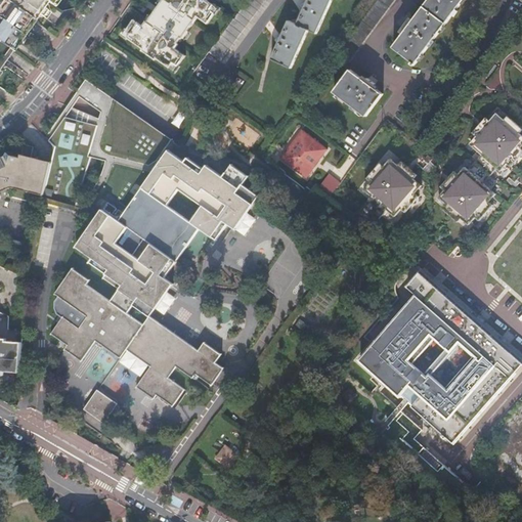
[(0,41),(10,49),(17,40),(16,39),(20,33),(25,36),(20,42),(22,42),(25,44),(32,34),(31,33),(29,31),(35,22),(33,19),(5,0),(0,0),(0,41)]
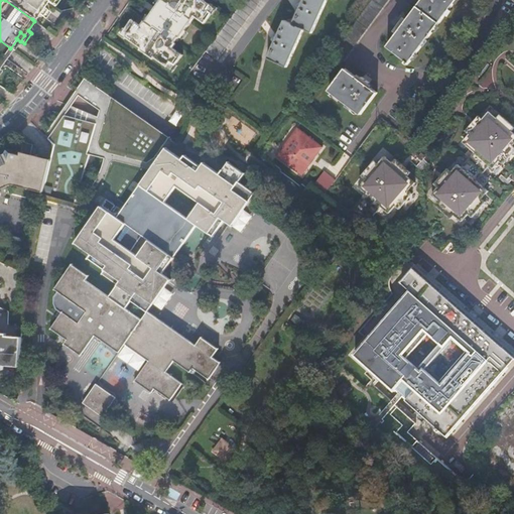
[(5,0),(32,19),(36,13),(40,7),(45,0),(48,3),(50,0),(5,0)]
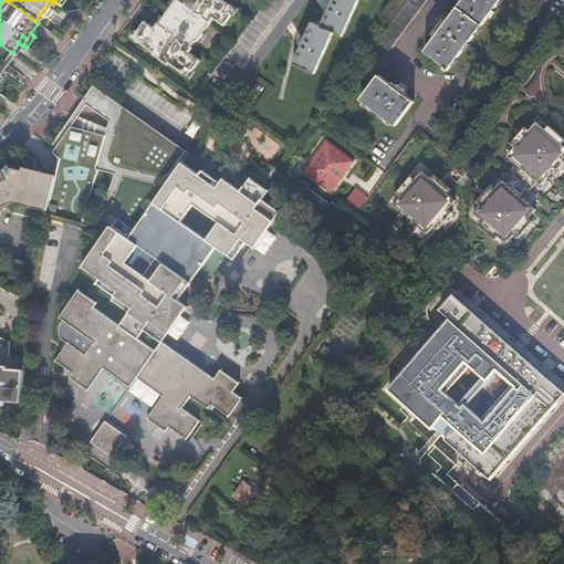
[(173,0),(155,23),(154,23),(150,28),(141,21),(133,32),(137,35),(134,40),(150,52),(149,53),(164,64),(165,62),(179,72),(184,65),(188,69),(196,58),(186,50),(189,45),(187,44),(191,39),(192,40),(210,16),(220,23),(228,12),(223,9),(227,3),(222,0),(173,0)]
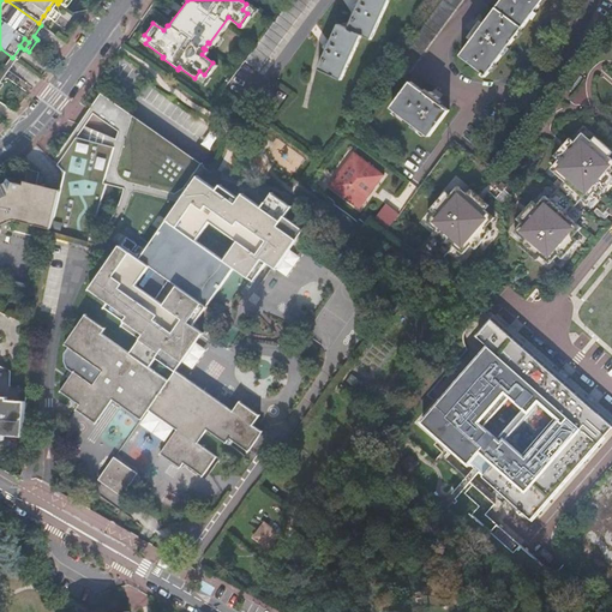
[(285,0),(282,4),(241,59),(253,69),(305,0),(285,0)]
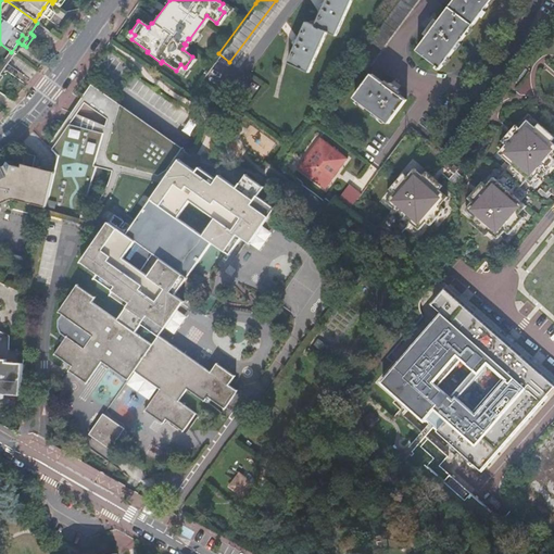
[(301,19),(282,59),(305,70),(324,29),(334,34),(348,0),(320,0),(311,23),(301,19)]
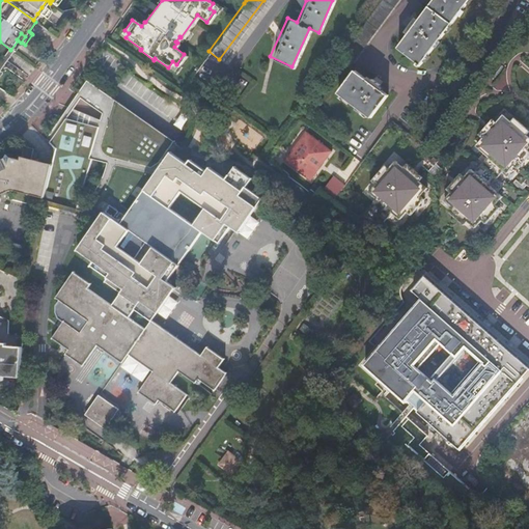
[(390,8),(379,0),(377,0),(361,22),(373,31),(390,8)]
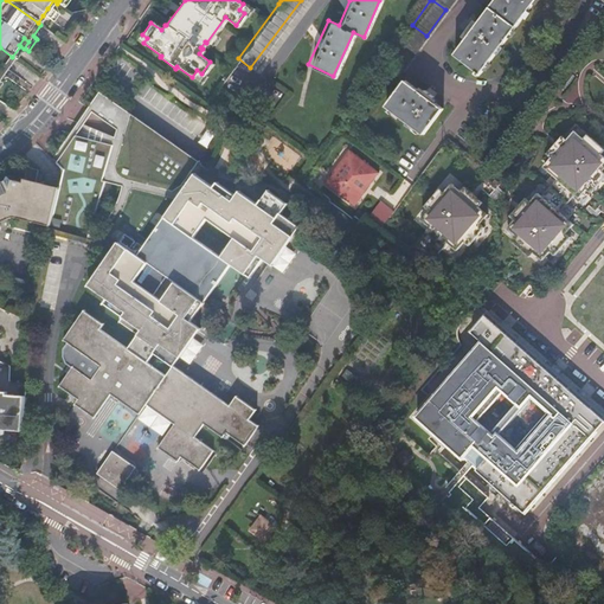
[(432,0),(445,10),(453,0),(432,0)]
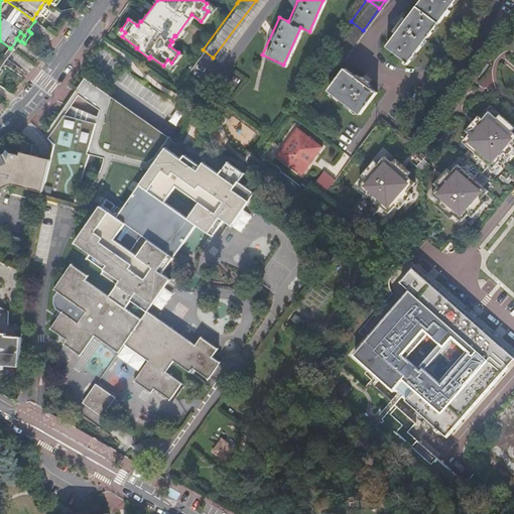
[(402,19),(399,22),(424,40),(454,0),(419,0),(404,21),(402,19)]
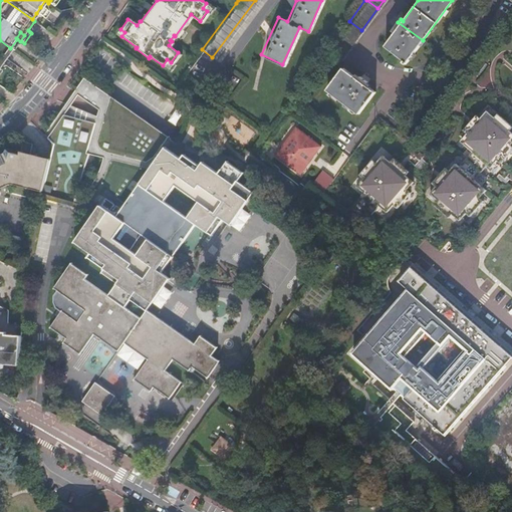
[(47,12),(40,7),(36,13),(43,18),(47,12)]
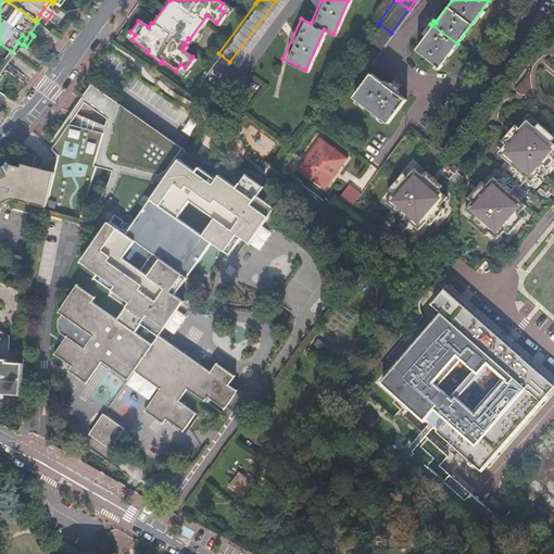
[(33,35),(39,24),(37,23),(30,33),(33,35)]
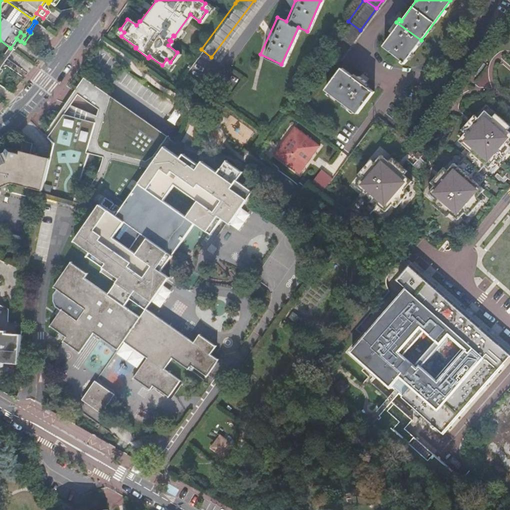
[(360,30),(348,21),(332,43),(344,52),(360,30)]
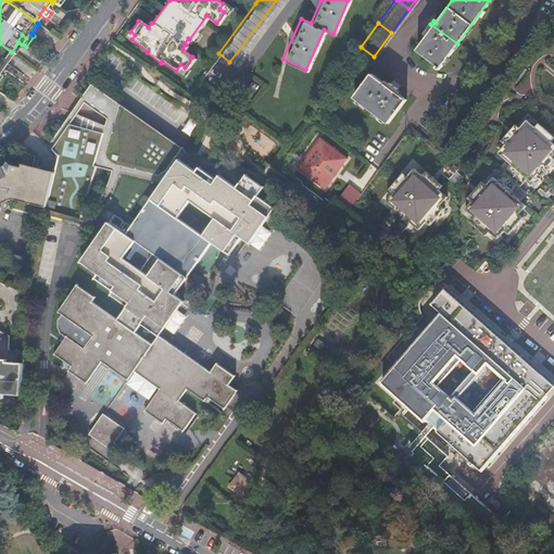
[(457,43),(430,24),(427,29),(429,32),(417,49),(440,65),(457,43)]
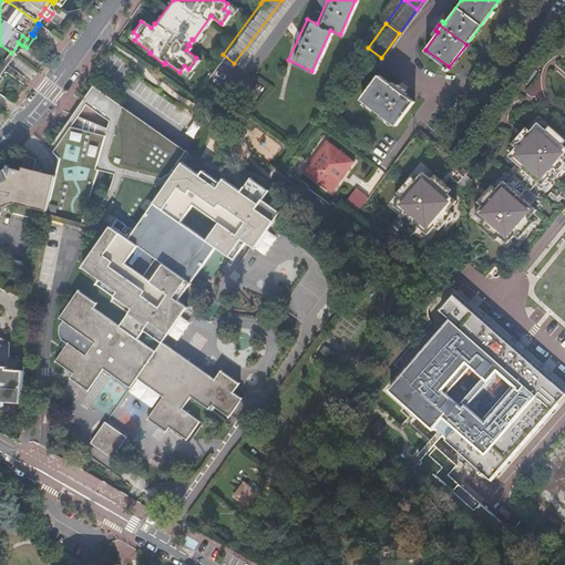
[(19,43),(22,45),(27,39),(22,36),(18,42),(19,43)]
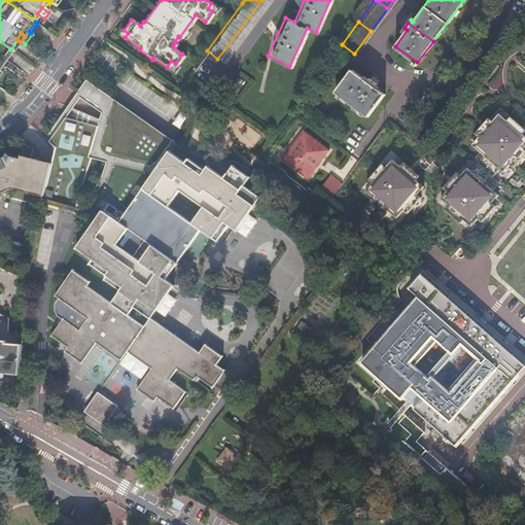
[(18,40),(10,49),(14,53),(22,42),(21,42),(18,40)]
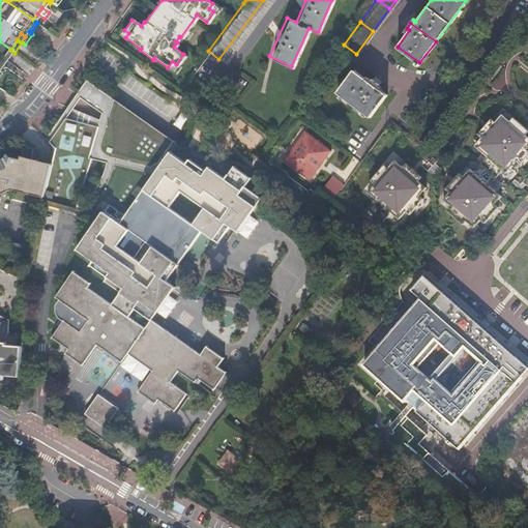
[(0,63),(10,50),(0,41),(0,63)]
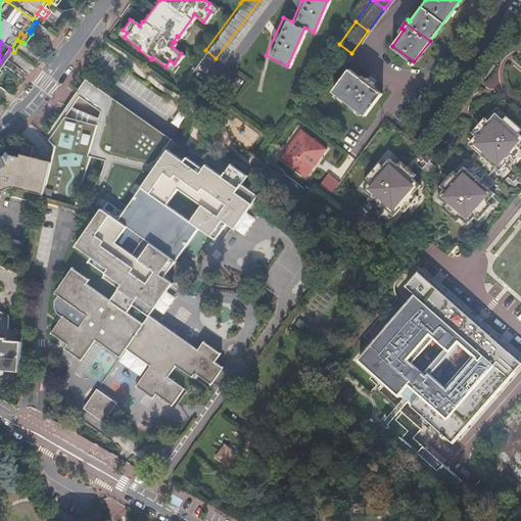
[(351,53),(339,44),(334,51),(346,60),(351,53)]
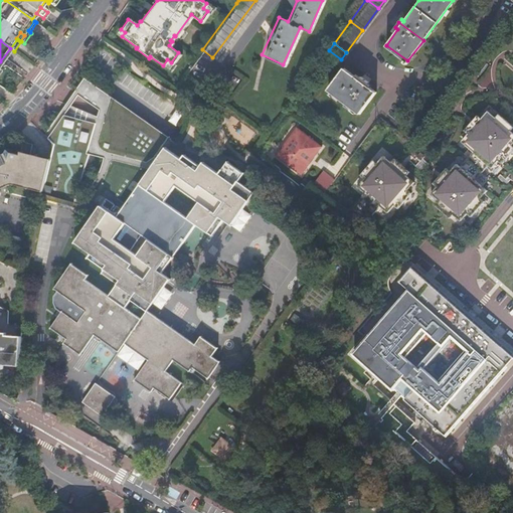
[(14,51),(10,48),(0,61),(0,68),(1,69),(14,51)]
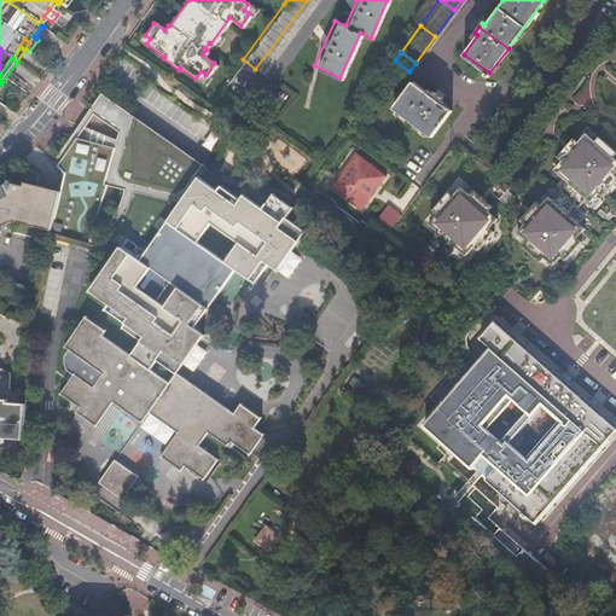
[(412,81),(402,94),(442,122),(451,109),(442,103),(443,99),(434,92),(431,94),(412,81)]
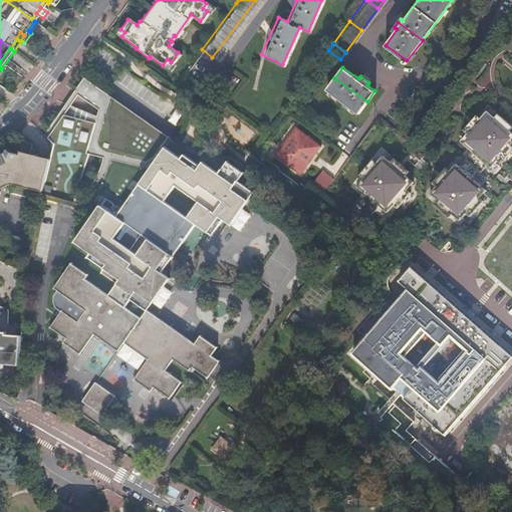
[(367,101),(334,78),(326,89),(358,112),(367,101)]
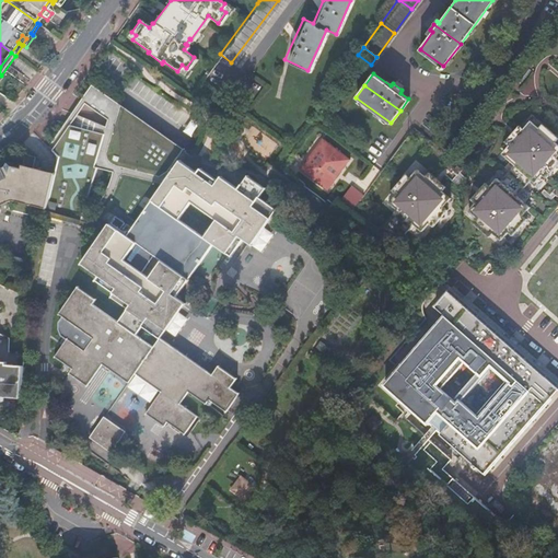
[(56,152),(54,161),(53,165),(50,171),(48,178),(46,188),(44,201),(43,206),(42,209),(78,217),(89,162),(105,165),(104,176),(101,187),(96,197),(132,222),(124,236),(106,225),(79,266),(95,277),(92,281),(111,294),(108,299),(126,311),(117,323),(84,299),(86,295),(72,286),(54,313),(71,325),(50,356),(69,368),(67,371),(84,384),(100,361),(126,379),(131,371),(158,390),(141,411),(160,425),(162,420),(182,433),(206,398),(223,410),(236,393),(228,386),(234,378),(216,364),(209,374),(159,337),(182,303),(176,299),(213,244),(231,257),(244,239),(253,245),(277,208),(259,197),(266,187),(246,175),(237,187),(220,175),(216,181),(199,169),(195,174),(176,161),(166,175),(162,173),(176,152),(88,89),(66,120),(61,132),(56,152)]
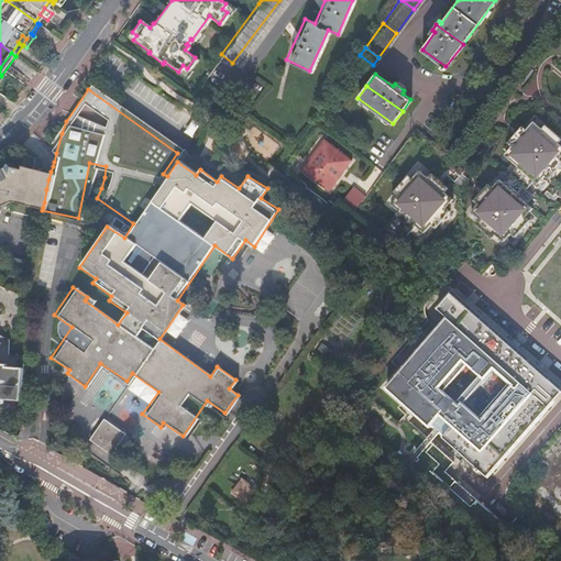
[(66,121),(44,152),(54,162),(56,153),(62,133),(66,121)]
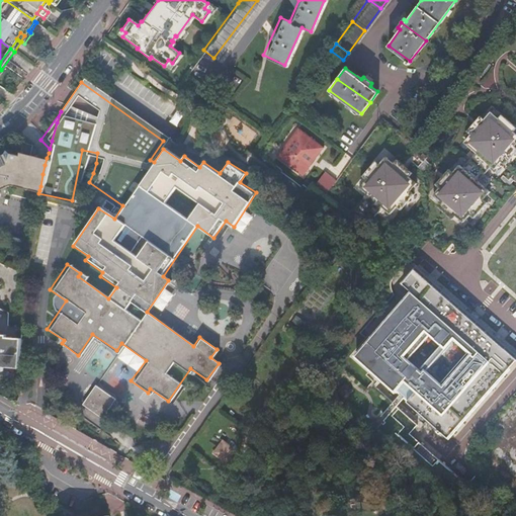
[(464,142),(476,152),(462,167),(459,165),(452,172),(448,169),(435,183),(439,187),(432,194),(440,201),(436,205),(451,219),(454,215),(462,222),(468,215),(473,218),(487,201),(483,198),(489,191),(477,181),(491,166),(494,169),(501,161),(505,165),(515,151),(515,148),(514,146),(515,144),(515,134),(513,133),(515,129),(515,127),(502,115),(499,118),(491,112),(484,119),(481,116),(467,131),(470,135),(464,142)]
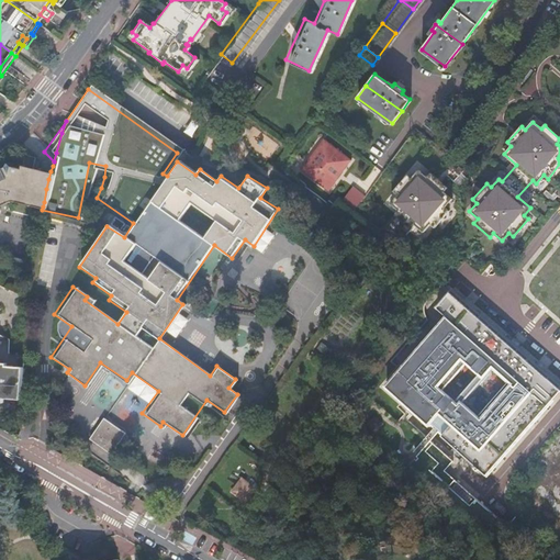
[(322,137),(309,156),(337,177),(350,158),(322,137)]
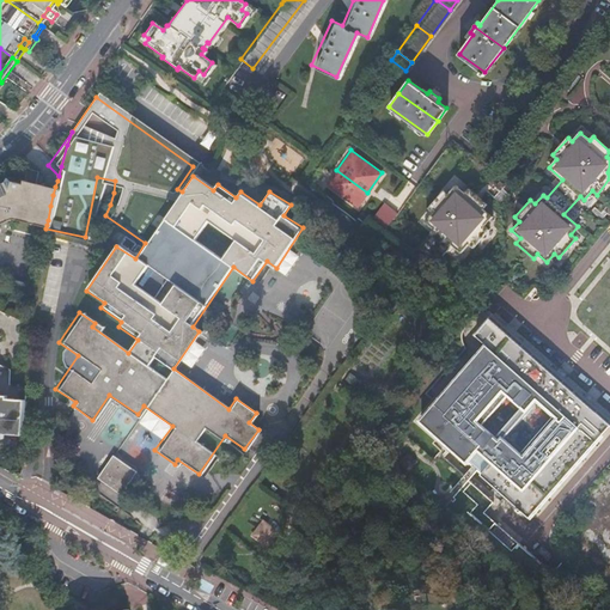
[(0,434),(2,434),(4,431),(20,432),(20,429),(22,402),(23,395),(5,394),(5,391),(0,390),(0,219),(10,215),(47,225),(48,220),(50,206),(53,195),(55,187),(34,182),(36,172),(23,170),(20,181),(12,180),(11,177),(0,181),(0,434)]
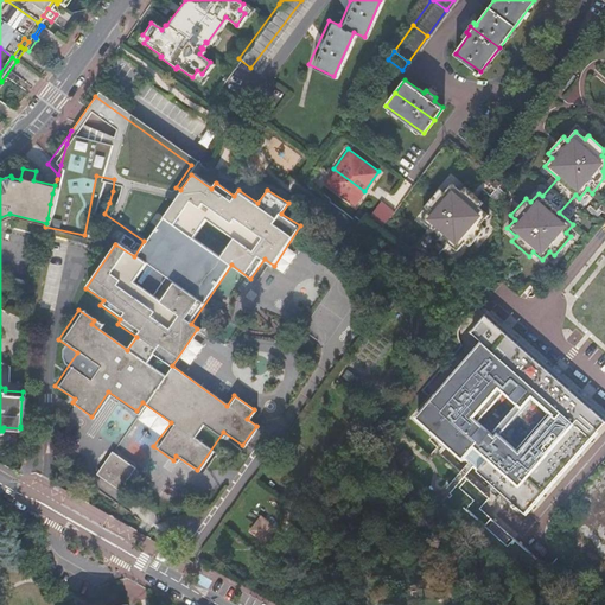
[(333,169),(323,182),(354,204),(364,191),(333,169)]
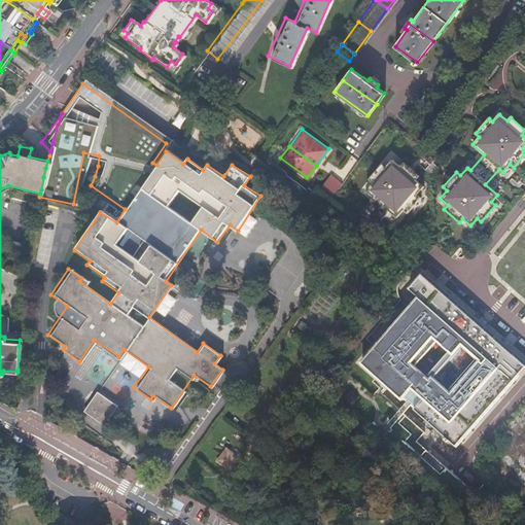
[(418,181),(422,177),(404,162),(400,165),(392,159),(386,166),(382,163),(369,178),(373,181),(365,188),(373,196),(370,200),(385,213),(388,209),(395,216),(403,209),(407,212),(420,197),(416,194),(423,185),(418,181)]
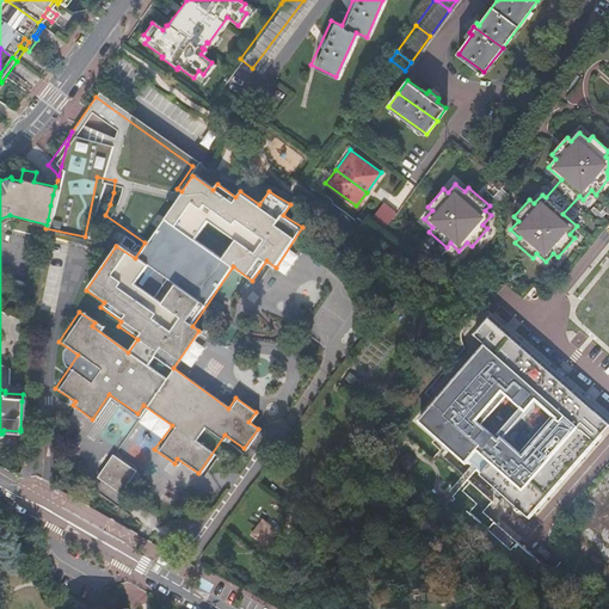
[(380,205),(369,220),(381,229),(387,221),(392,215),(380,205)]
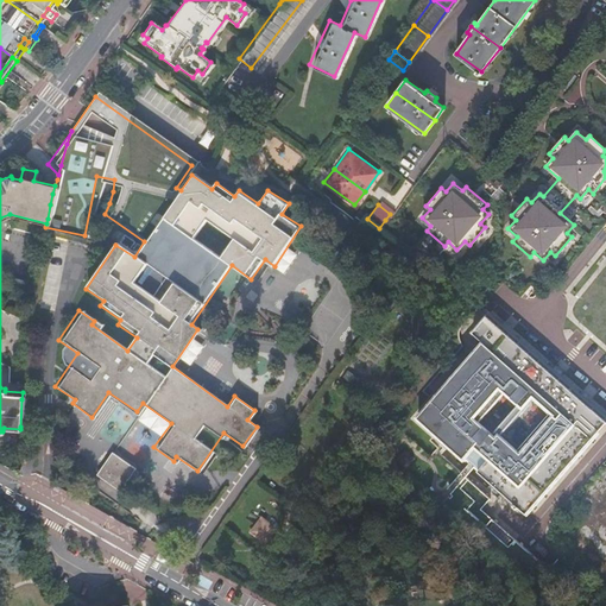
[(385,220),(379,228),(392,238),(399,229),(385,220)]
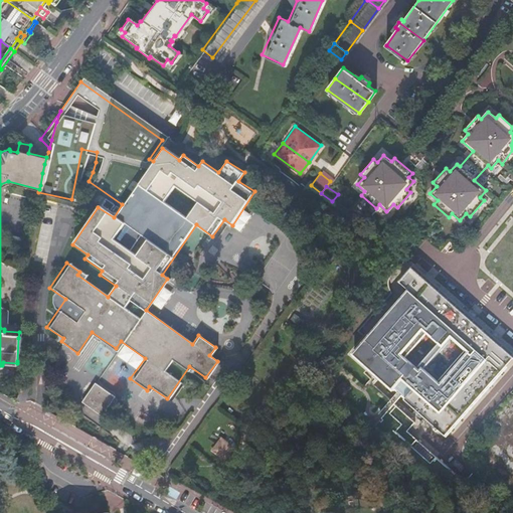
[(408,291),(352,356),(449,441),(512,367),(512,354),(411,266),(398,282),(408,291)]
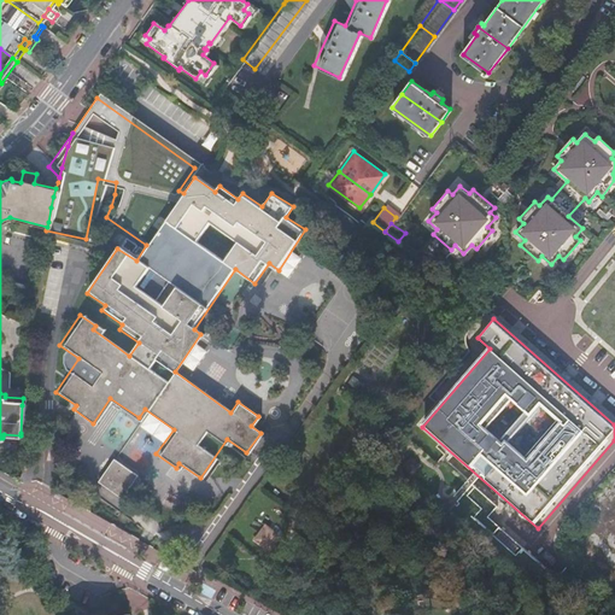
[(408,455),(398,463),(408,473),(416,463),(408,455)]
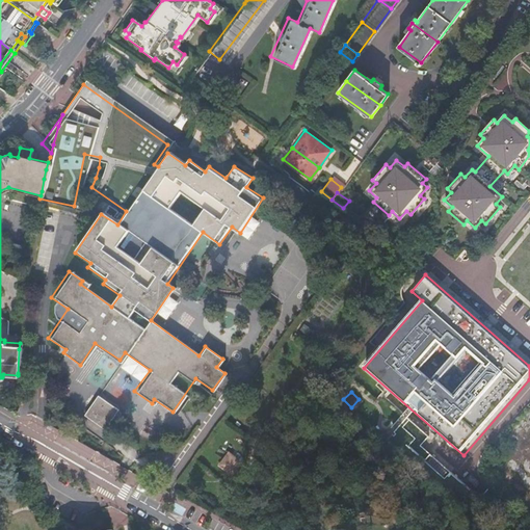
[(98,393),(83,412),(103,426),(117,406),(98,393)]
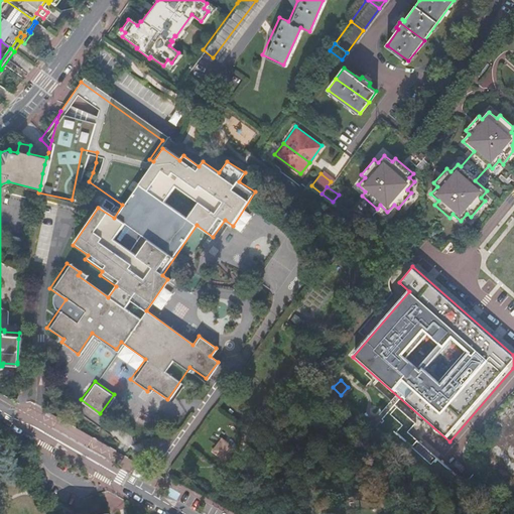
[(224,438),(214,452),(226,461),(236,448),(224,438)]
